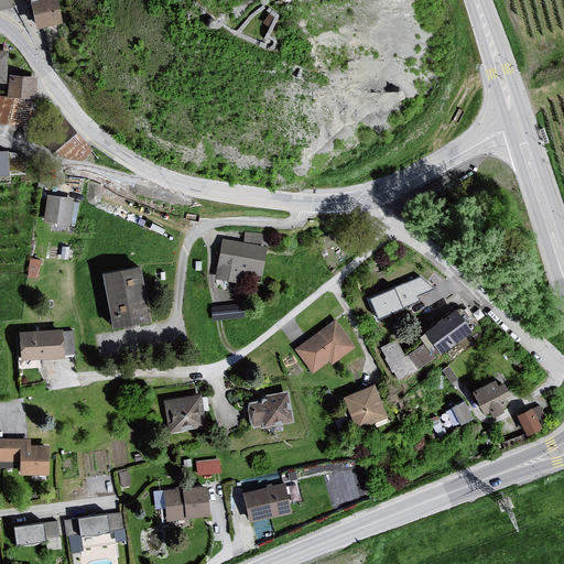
[(31,0),(36,24),(62,21),(56,0),(31,0)]
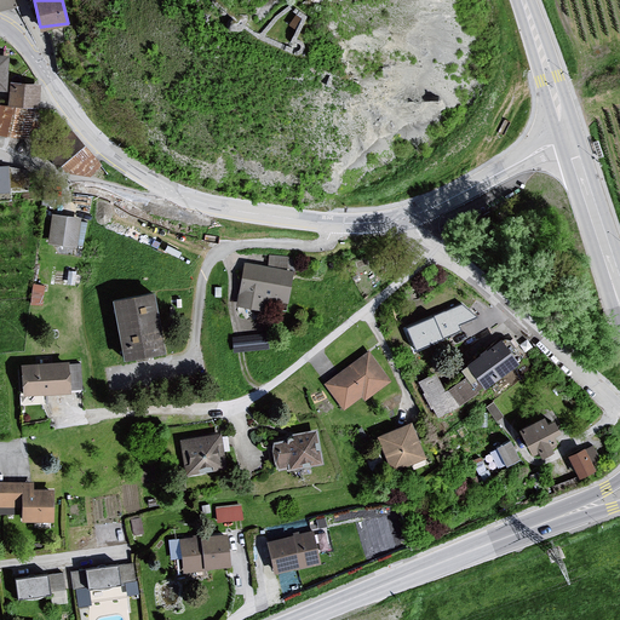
[(41,84),(10,81),(7,104),(39,108),(41,84)]
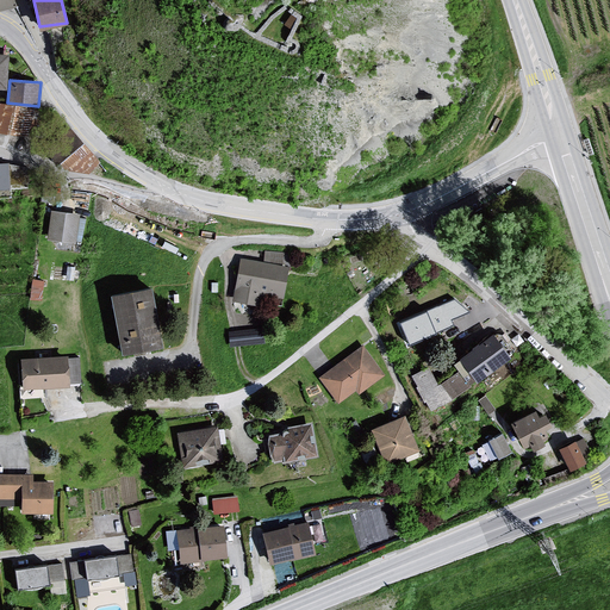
[(33,107),(0,103),(0,131),(31,135),(33,107)]
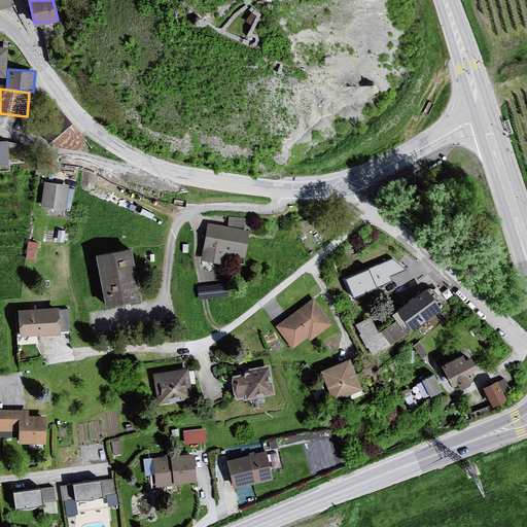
[(65,116),(46,129),(59,143),(72,145),(81,136),(65,116)]
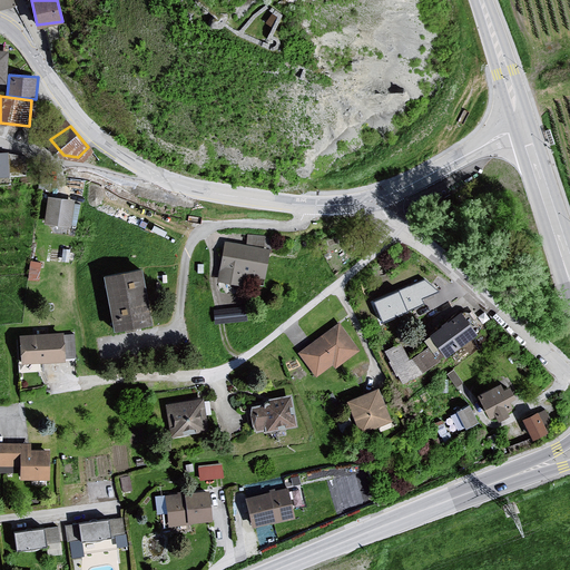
[(50,196),(45,223),(70,228),(76,200),(50,196)]
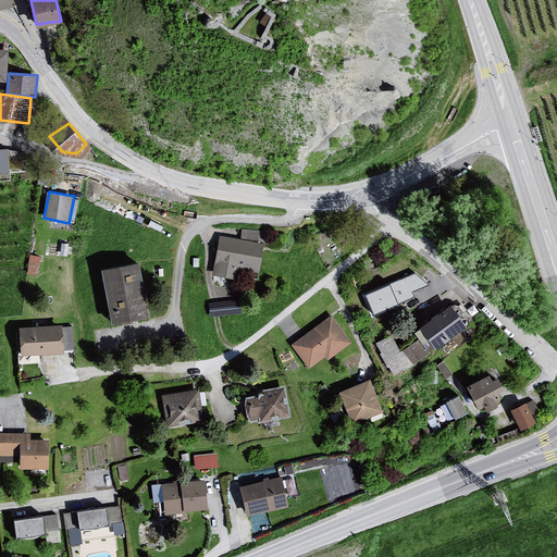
[(243,229),(240,238),(257,242),(258,232),(243,229)]
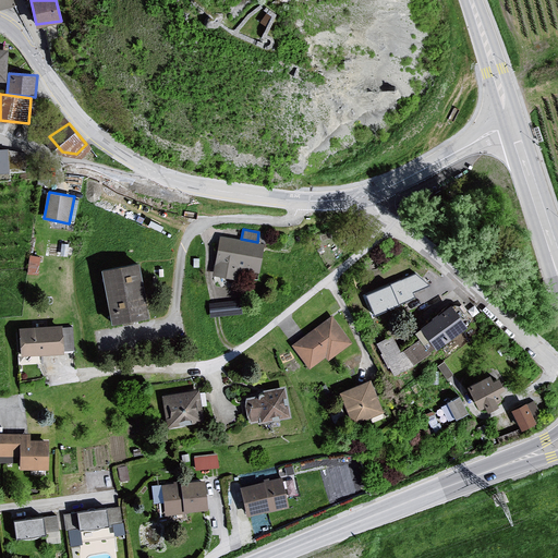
[(261,270),(265,243),(257,242),(241,239),(219,235),(213,275),(238,279),(239,267),(261,270)]
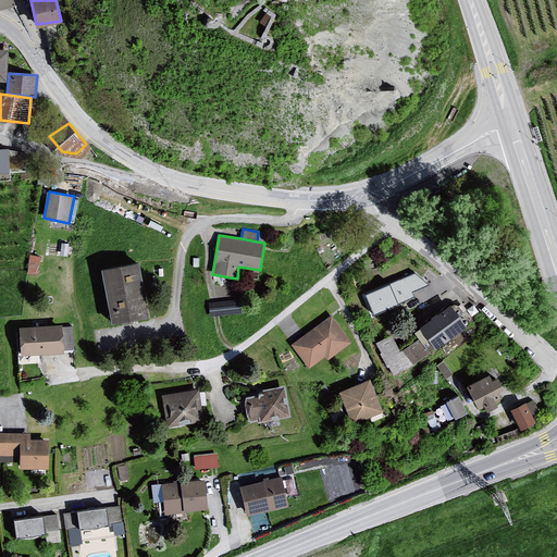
[(136,260),(99,268),(109,321),(147,313),(136,260)]
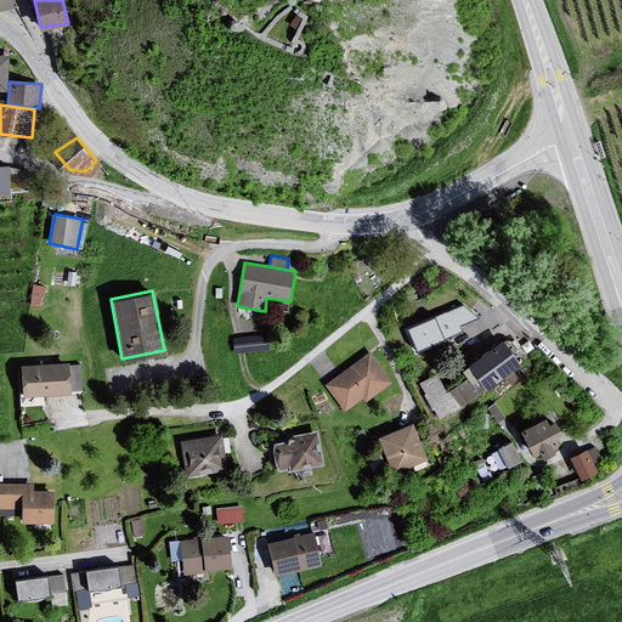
[(464,306),(410,329),(419,351),(463,332),(459,326),(479,318),(464,306)]
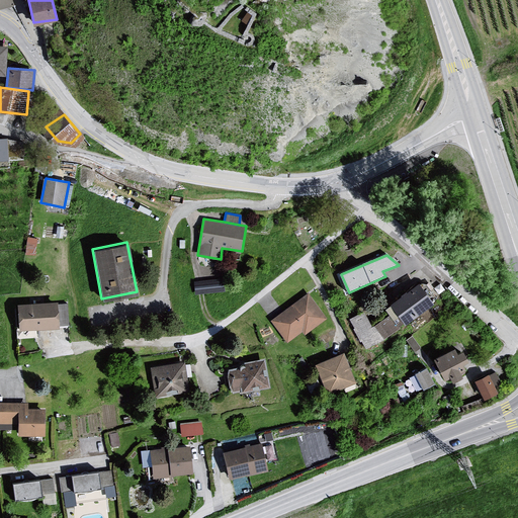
[(224,281),(194,284),(194,296),(226,292),(224,281)]
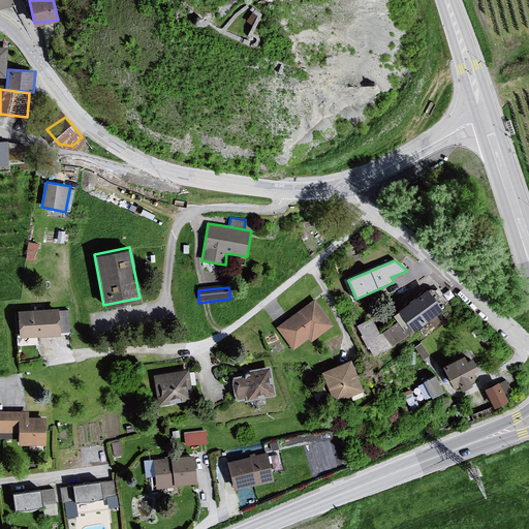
[(425,291),(396,313),(410,333),(440,312),(425,291)]
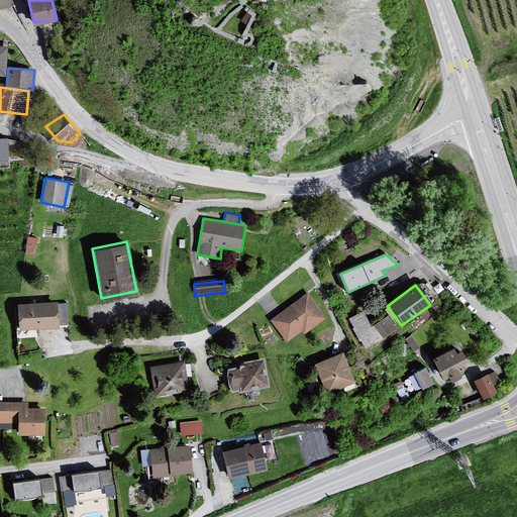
[(306,295),(270,322),(287,345),(301,333),(304,337),(326,319),(306,295)]
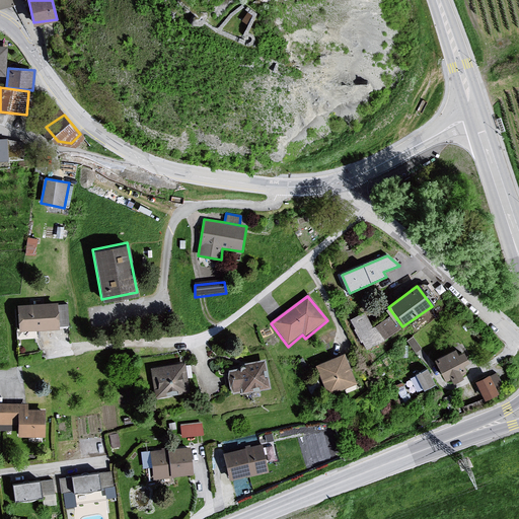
[(56,302),(17,304),(18,330),(58,327),(56,302)]
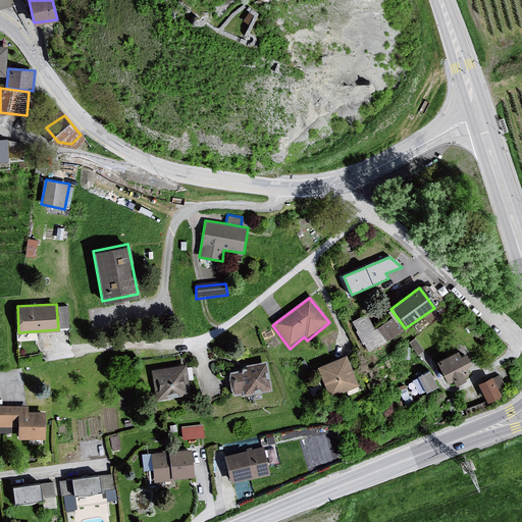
[(366,316),(352,324),(368,354),(401,334),(389,320),(374,331),(366,316)]
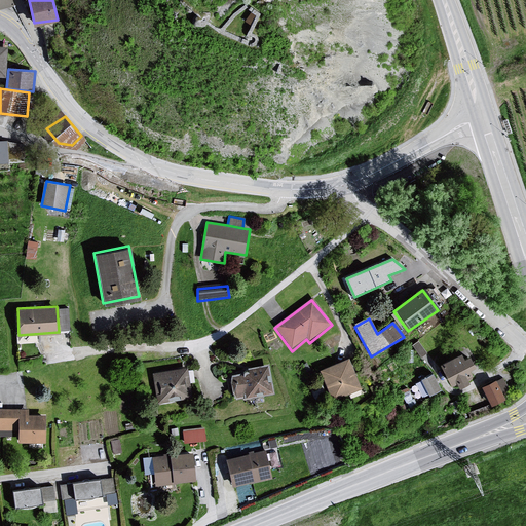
[(459,355),(438,367),(448,388),(452,388),(457,390),(468,386),(466,382),(471,381),(466,373),(472,369),(467,360),(462,361),(459,355)]
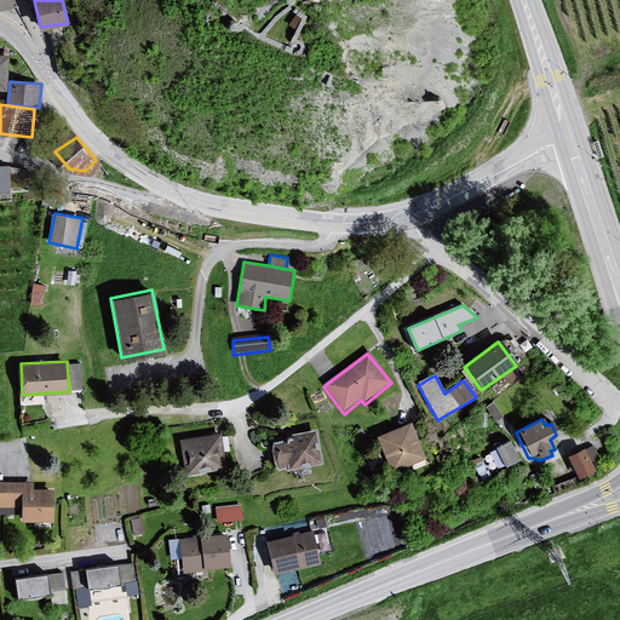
[(411,425),(377,438),(391,476),(425,460),(411,425)]
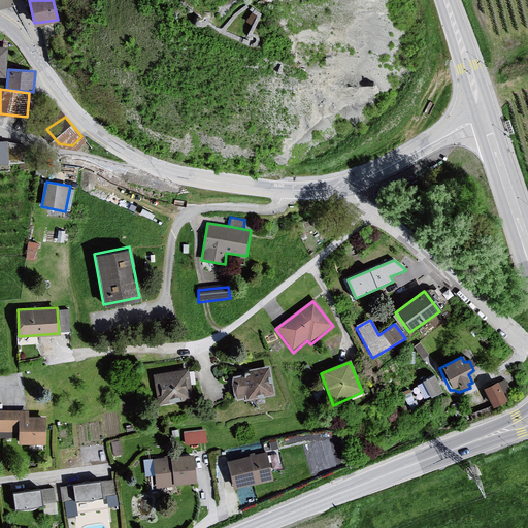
[(270,368),(231,378),(230,385),(232,396),(235,401),(274,398),(270,368)]
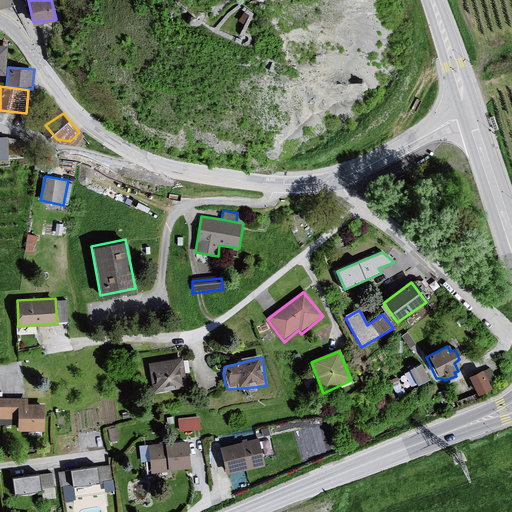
[(181,360),(147,365),(153,397),(185,388),(181,360)]
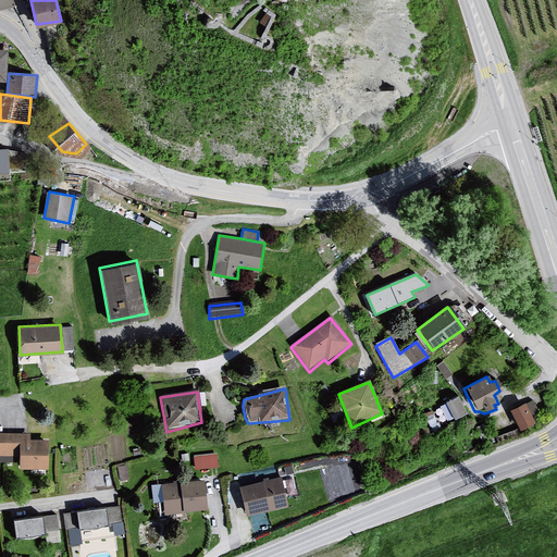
[(467,413),(458,396),(446,401),(455,420),(467,413)]
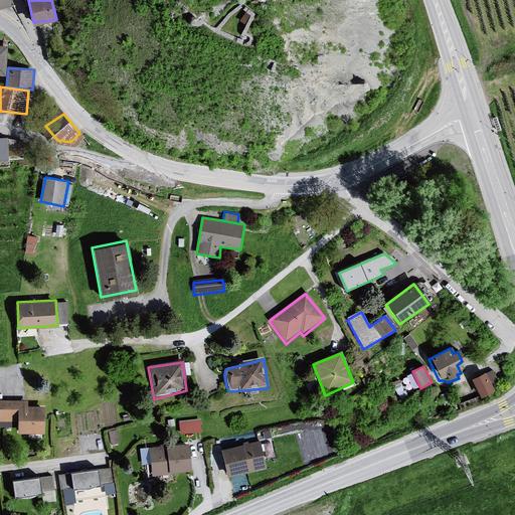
[(483,375),(470,381),(480,401),(494,397),(491,387),(497,384),(492,373),(483,375)]
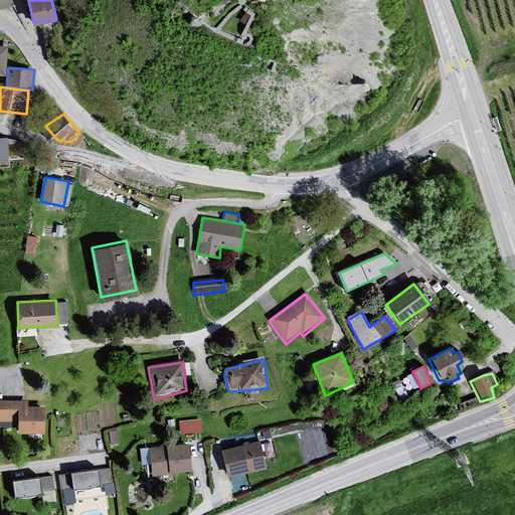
[(0,418),(5,419),(19,419),(19,433),(43,433),(43,406),(26,406),(26,400),(0,399),(0,418)]
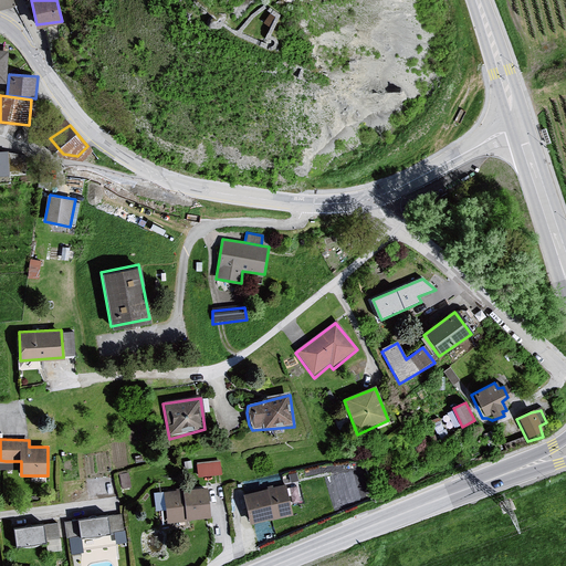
[(221,459),(197,459),(197,473),(222,472),(221,459)]
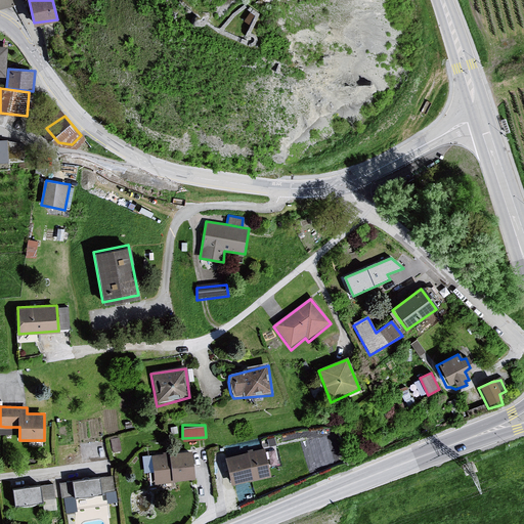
[(266,448),(225,456),(230,484),(272,475),(266,448)]
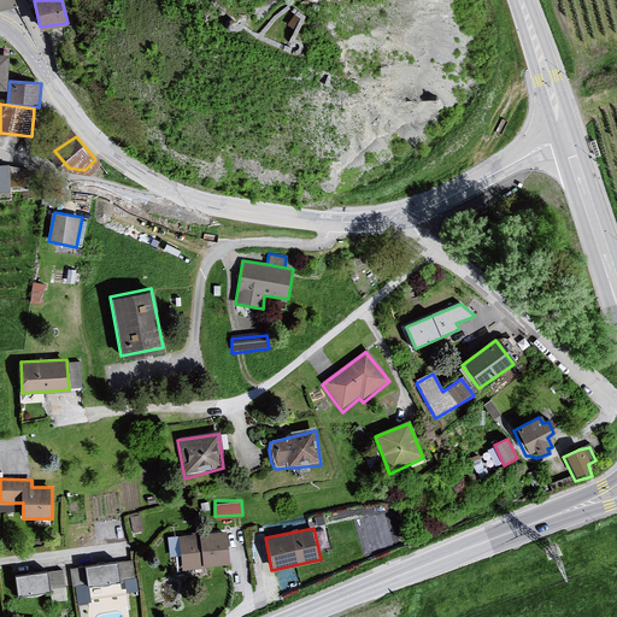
[(223,536),(180,540),(183,573),(228,568),(223,536)]
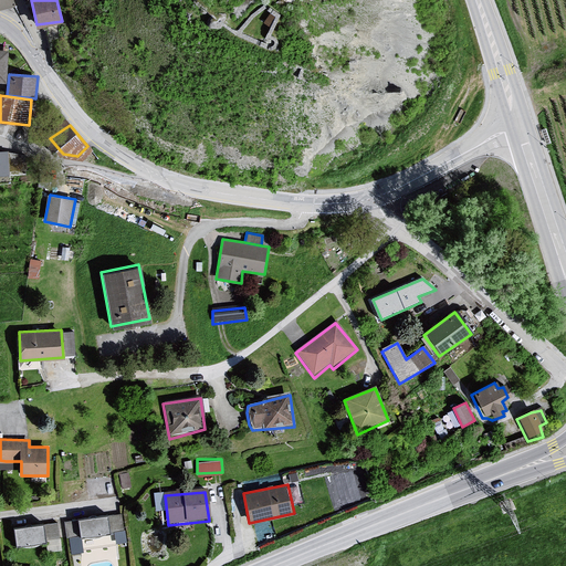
[(126,542),(122,513),(66,521),(71,553),(82,551),(80,536),(85,536),(91,537),(95,537),(102,536),(106,533),(108,533),(113,532),(115,544),(126,542)]
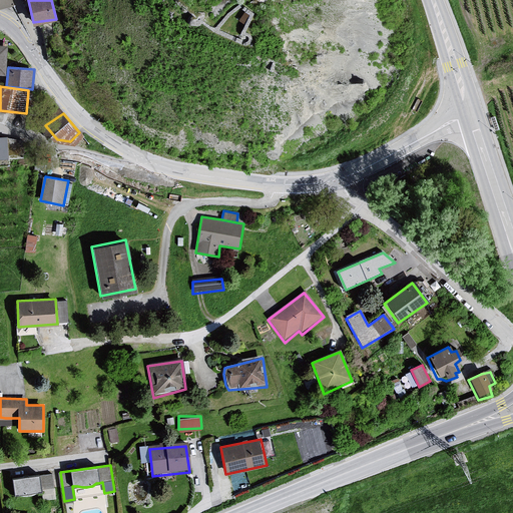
[(52,472),(39,474),(41,489),(54,487),(52,472)]
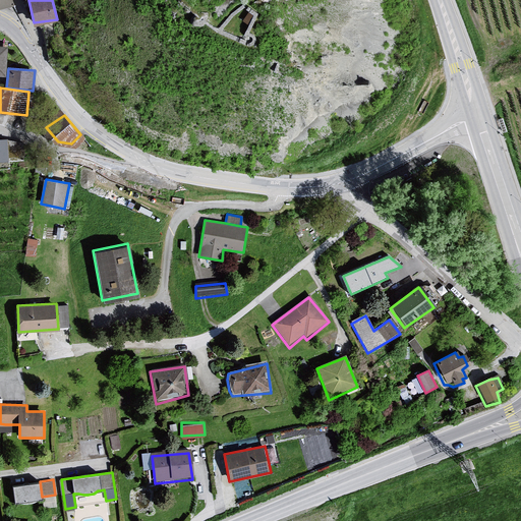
[(40,481),(12,485),(15,501),(18,501),(23,503),(30,503),(35,501),(37,498),(42,497),(40,481)]
